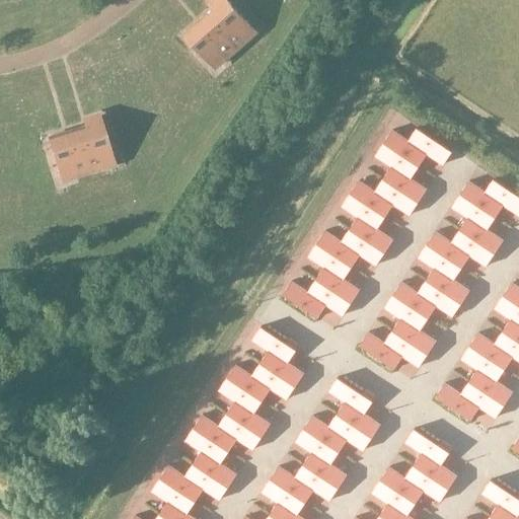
[(215,8),(206,16),(234,49),(244,41),(242,38),(252,28),(227,0),(217,0),(212,5),(215,8)]
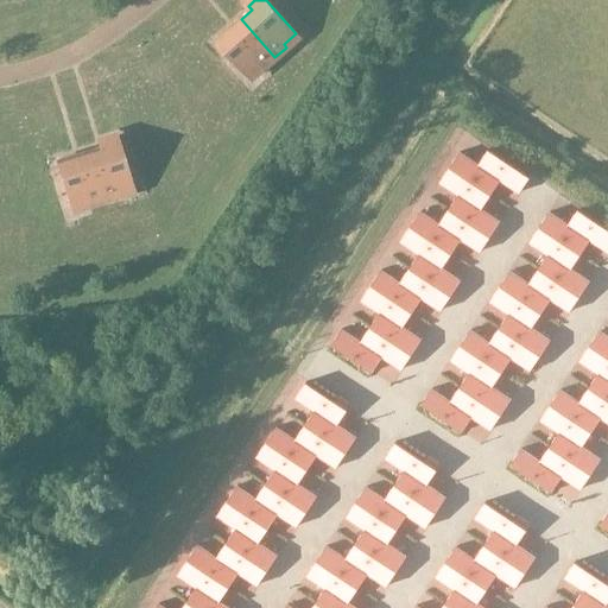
[(241,19),(217,39),(251,78),(274,57),(241,19)]
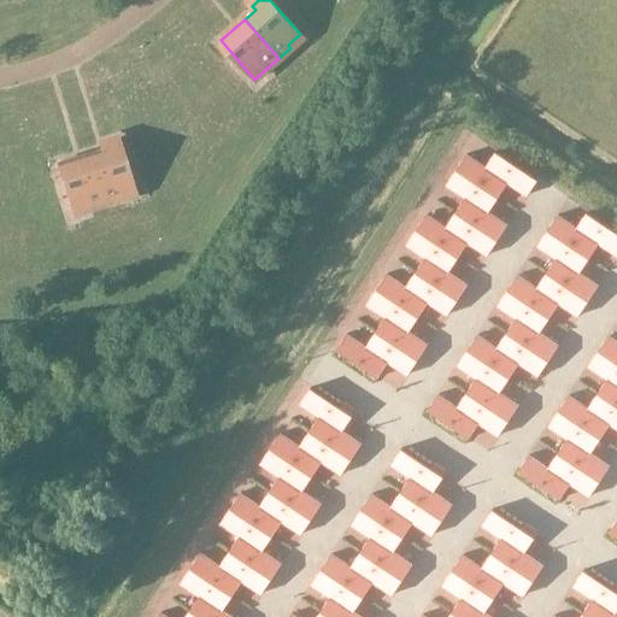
[(103,150),(88,153),(104,204),(119,199),(118,195),(134,191),(118,140),(101,145),(103,150)]
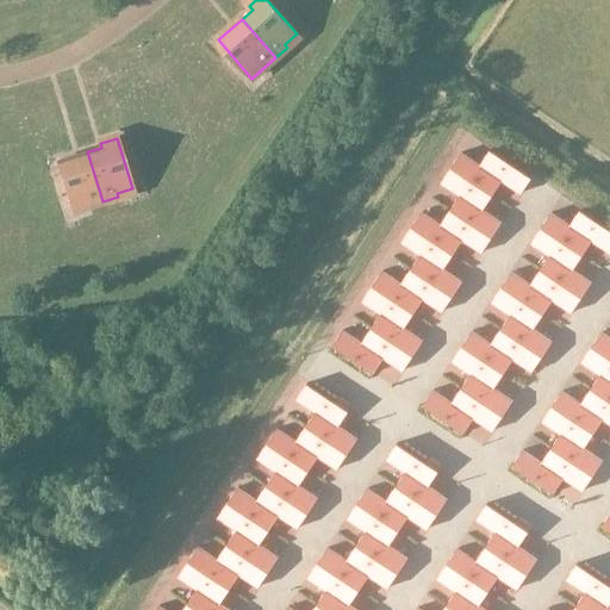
[(460,153),(450,168),(477,186),(487,170),(493,175),(503,160),(490,150),(479,166),(460,153)]
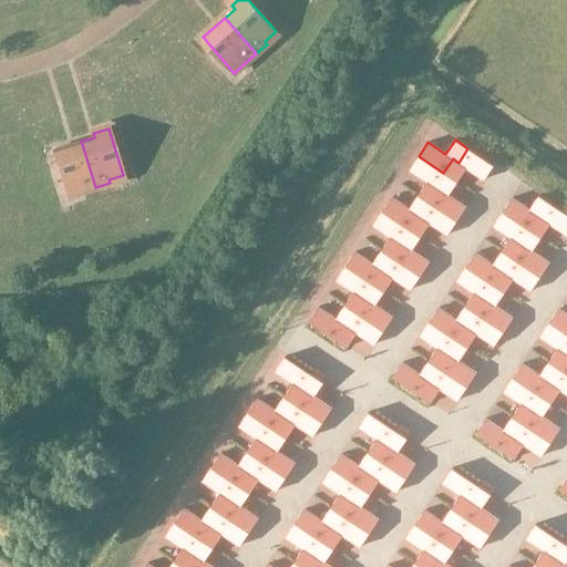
[(81,141),(53,150),(68,196),(95,187),(81,141)]
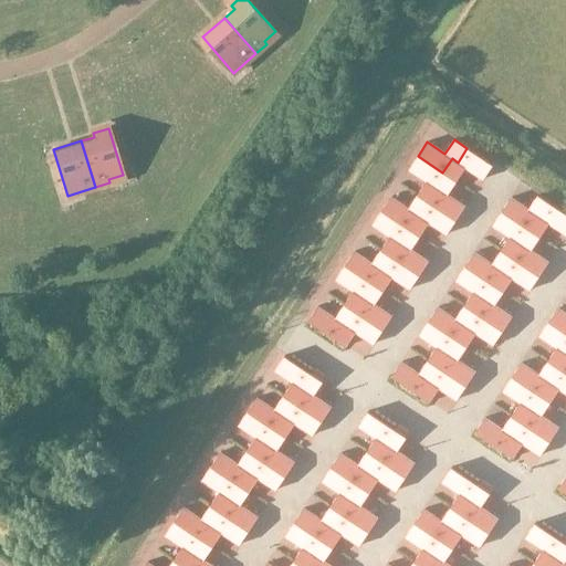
[(452,158),(442,173),(457,181),(465,168),(483,179),(493,165),(467,148),(458,163),(452,158)]
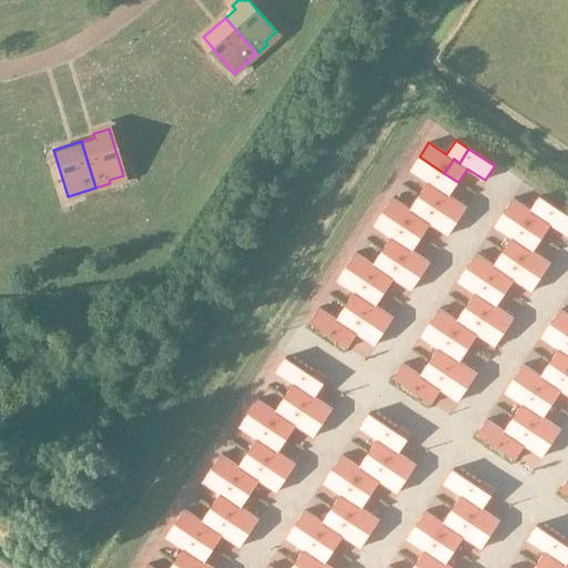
[(419,156),(409,170),(427,182),(418,195),(432,204),(440,191),(435,186),(444,173),(419,156)]
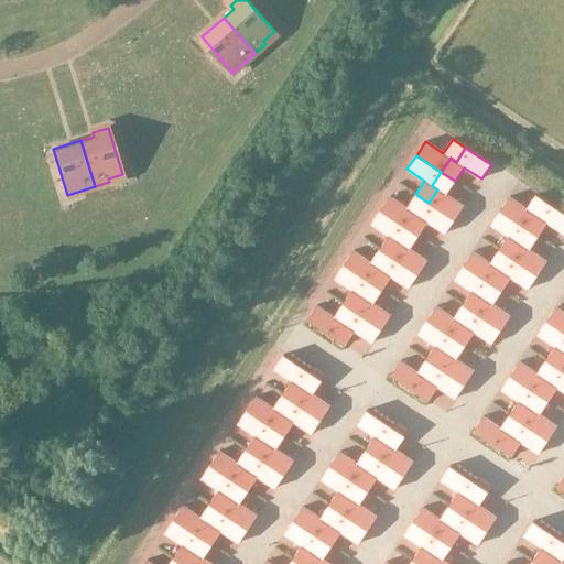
[(437,190),(429,203),(454,219),(464,206),(446,194),(455,181),(441,172),(432,185),(437,190)]
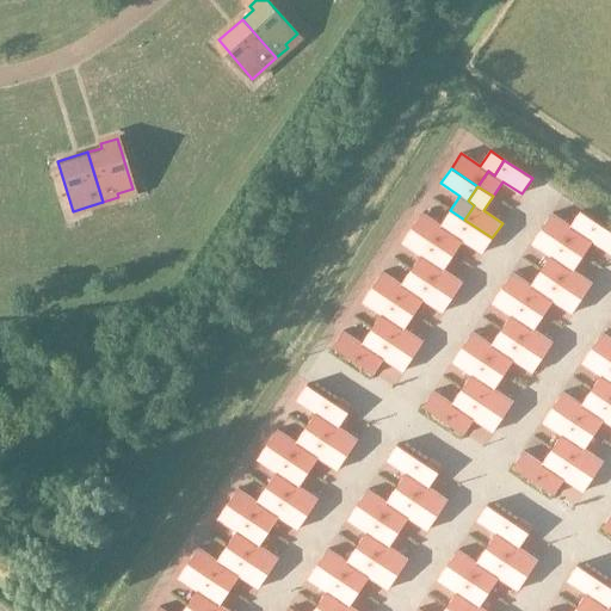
[(421,213),(412,227),(439,245),(449,230),(455,234),(464,220),(450,210),(440,224),(421,213)]
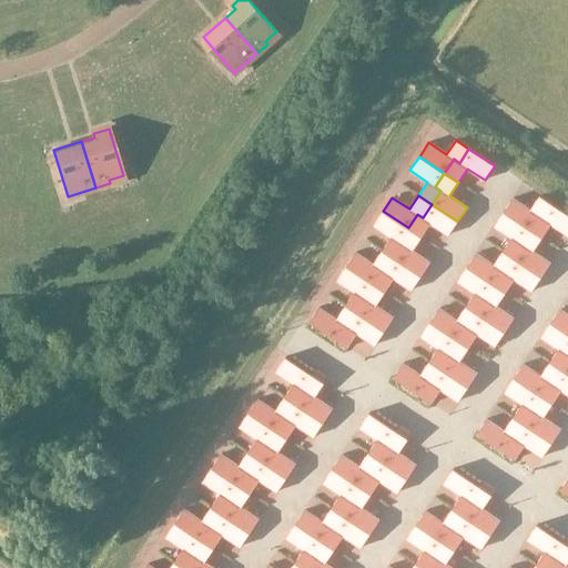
[(513,199),(503,212),(528,229),(537,215),(543,219),(553,204),(539,195),(530,210),(513,199)]
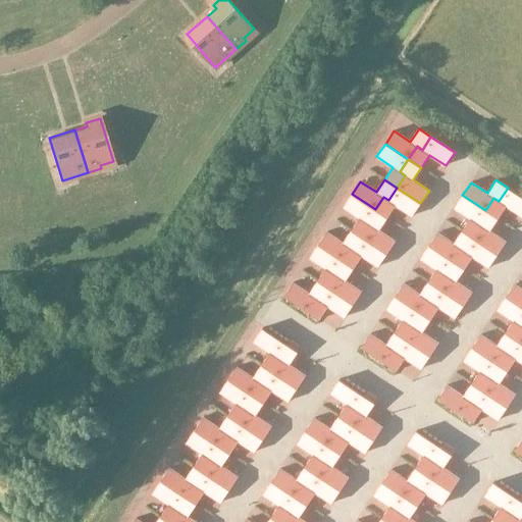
[(383,197),(375,209),(387,218),(396,205),(412,216),(420,203),(397,188),(388,200),(383,197)]
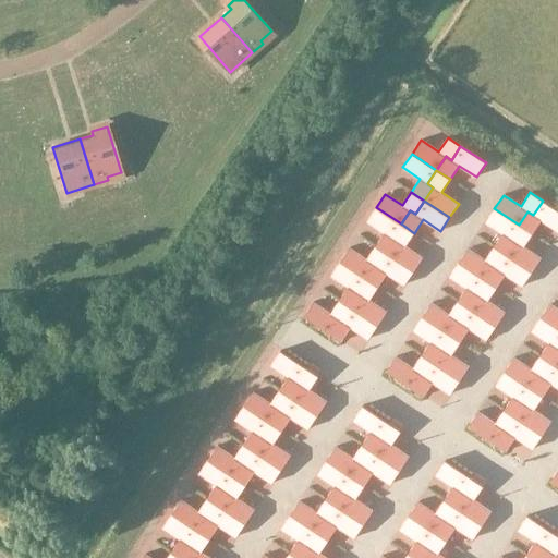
[(528,211),(519,225),(532,233),(542,220),(557,231),(557,210),(543,201),(533,215),(528,211)]
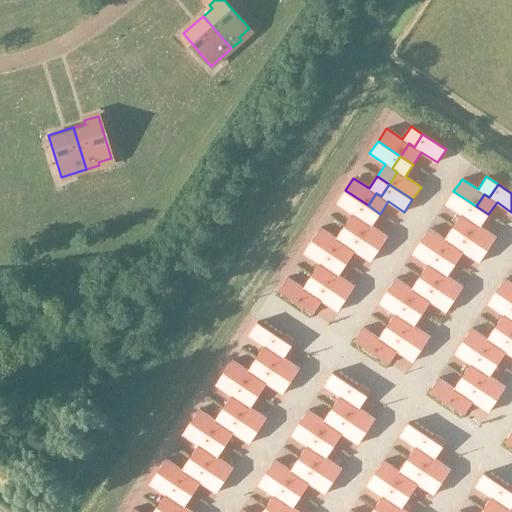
[(345,190),(336,203),(352,213),(344,226),(356,234),(364,221),(359,218),(368,205),(345,190)]
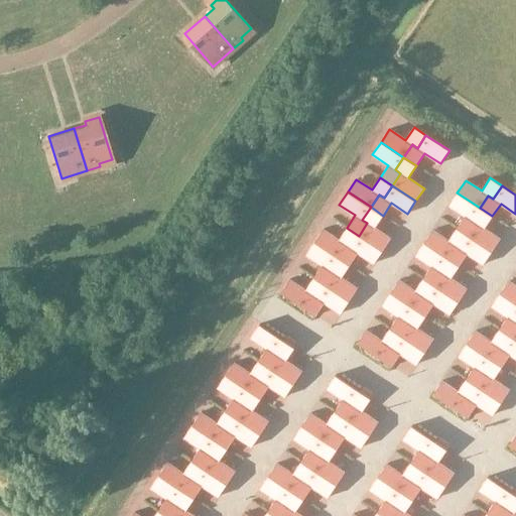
[(457,192),(448,206),(465,216),(457,229),(469,236),(477,224),(472,221),(480,208),(457,192)]
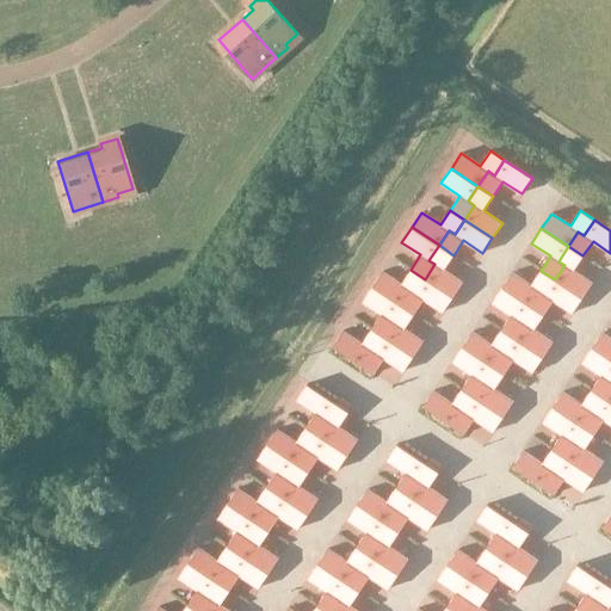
[(434,264),(425,279),(452,297),(462,283),(444,270),(454,255),(439,245),(429,260),(434,264)]
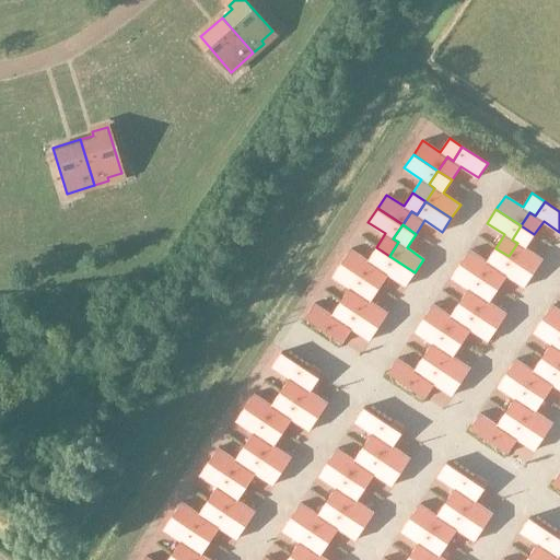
[(517,243),(509,256),(534,273),(543,259),(525,248),(534,234),(521,225),(512,240),(517,243)]
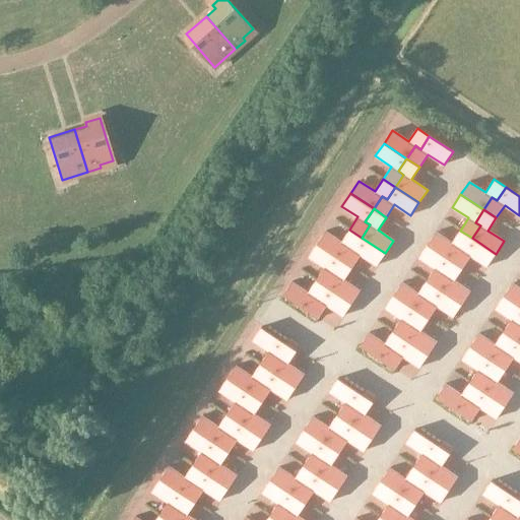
[(325,231),(317,244),(340,259),(348,247),(353,250),(362,238),(349,230),(341,242),(325,231)]
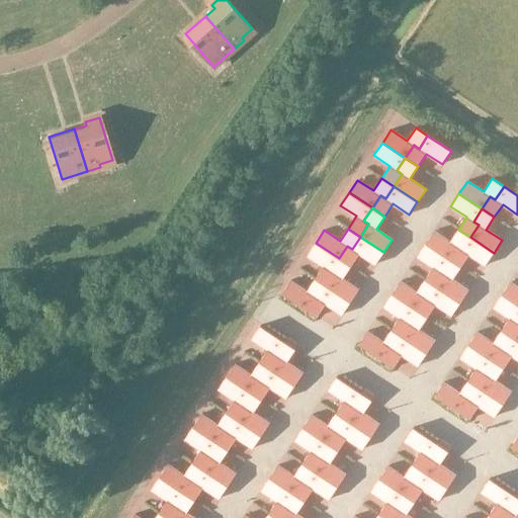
[(434,231),(425,244),(448,259),(456,246),(461,250),(470,237),(458,230),(450,242),(434,231)]
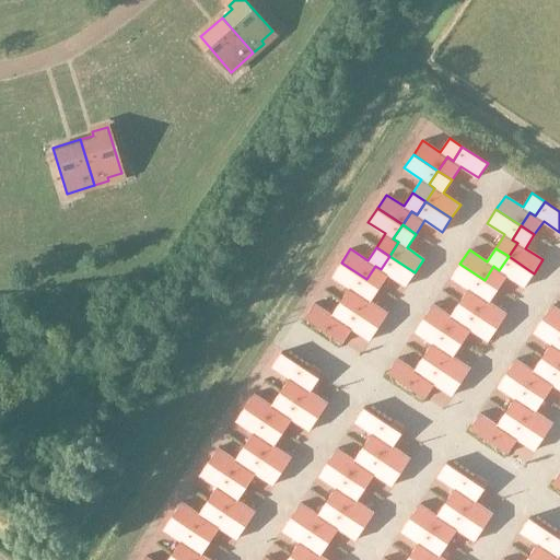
[(375,266),(366,279),(380,288),(388,275),(406,287),(415,272),(389,256),(381,269),(375,266)]
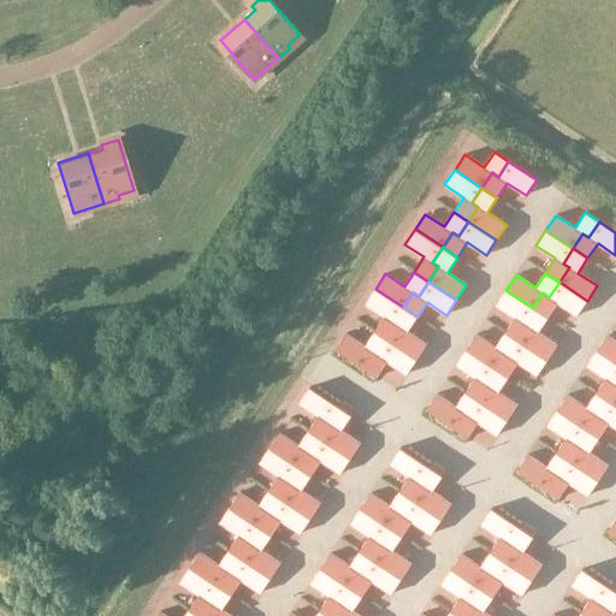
[(543,292),(533,308),(548,318),(558,303),(576,315),(587,301),(560,282),(549,297),(543,292)]
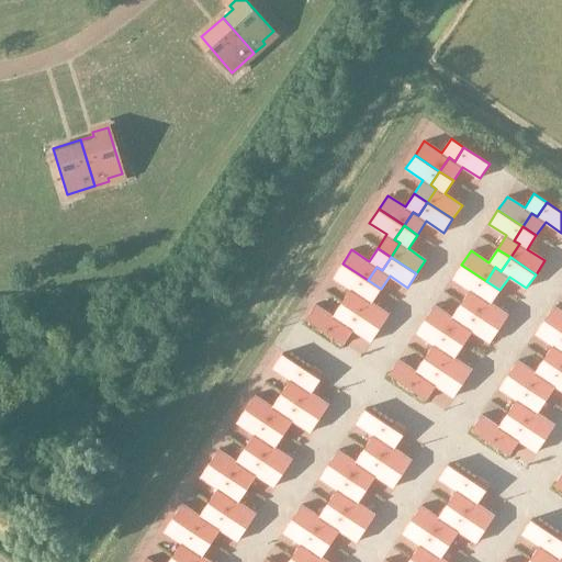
[(343,263),(333,277),(350,289),(341,302),(355,311),(363,298),(358,294),(368,280),(343,263)]
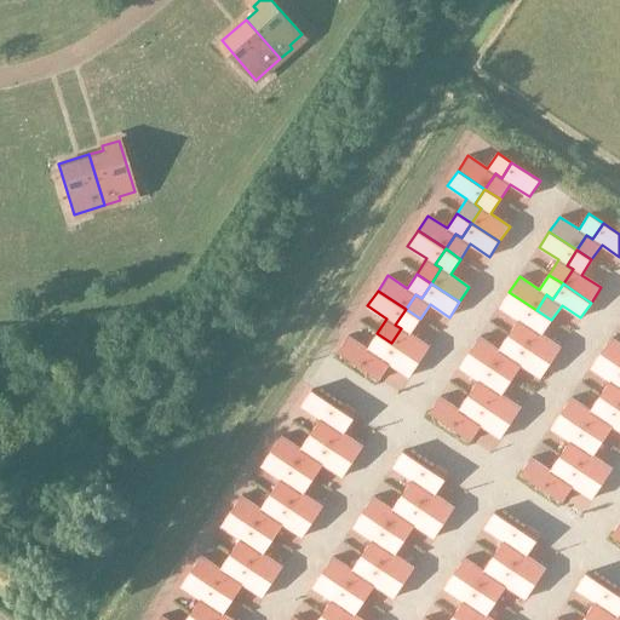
[(509,292),(499,306),(518,320),(509,334),(523,344),(533,329),(527,325),(537,310),(509,292)]
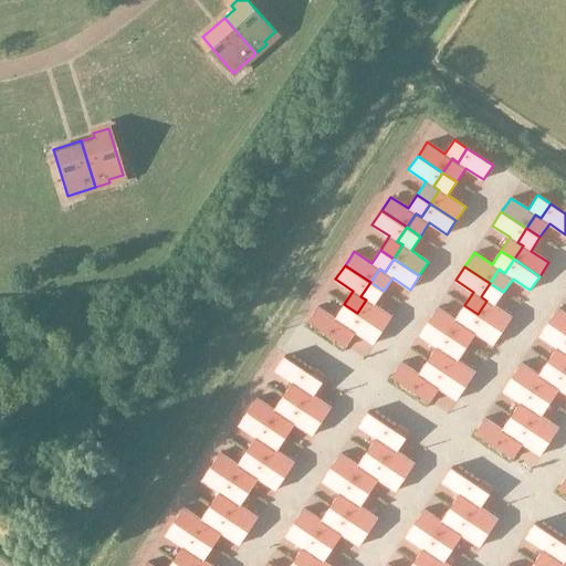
[(366,300),(357,313),(383,331),(391,316),(374,305),(384,291),(370,282),(360,296),(366,300)]
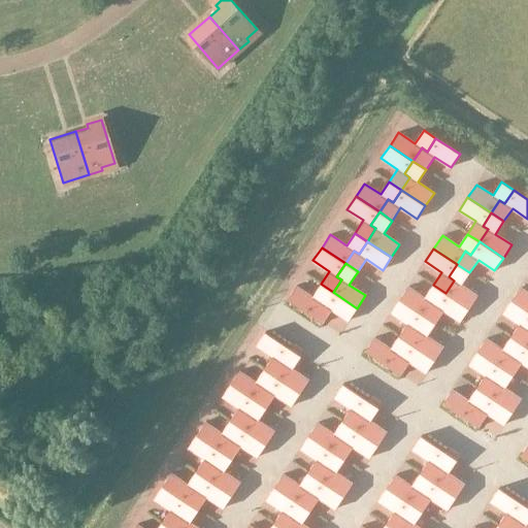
[(454,281),(446,293),(469,308),(477,296),(461,285),(469,272),(457,264),(449,276),(454,281)]
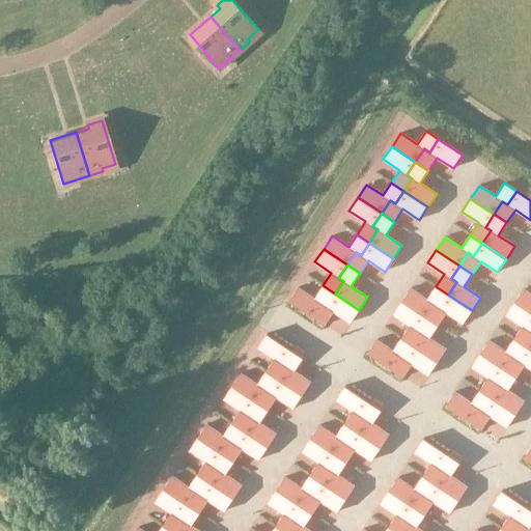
[(298,287),(288,301),(312,316),(322,303),(327,307),(335,294),(323,285),(314,299),(298,287)]
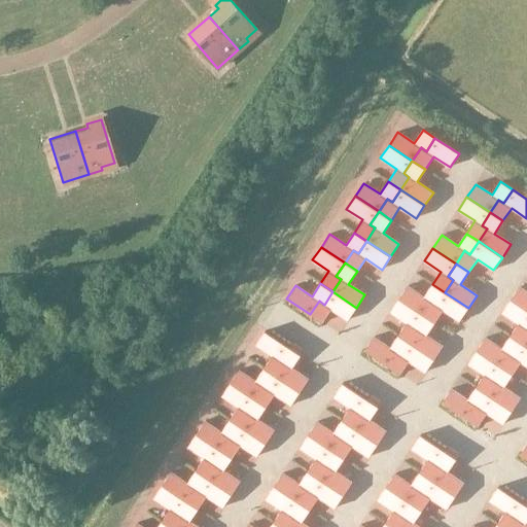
[(408,286),(398,299),(422,315),(430,302),(435,306),(445,292),(432,284),(424,296),(408,286)]
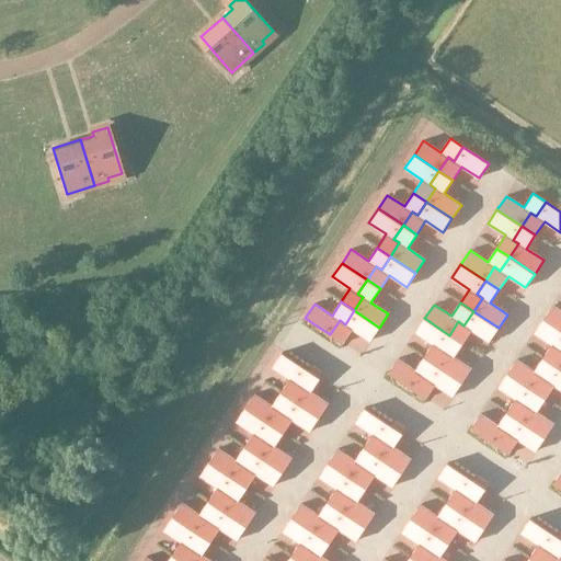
[(560,310),(552,306),(544,319),(560,330),(560,310)]
